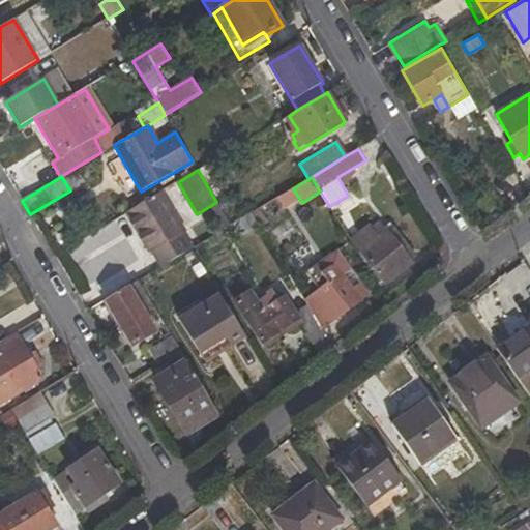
[(284,208),(299,199),(293,188),(277,198),(284,208)]
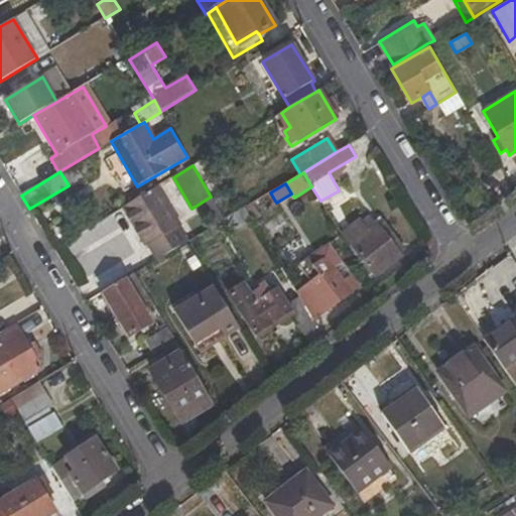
[(189,240),(157,186),(121,209),(145,248),(148,247),(155,259),(187,241),(189,240)]
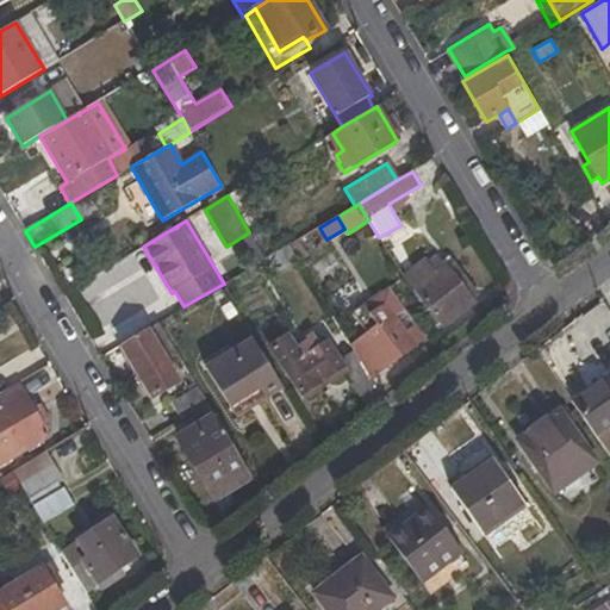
[(427,263),(424,260),(403,277),(441,327),(473,302),(444,263),(437,255),(427,263)]
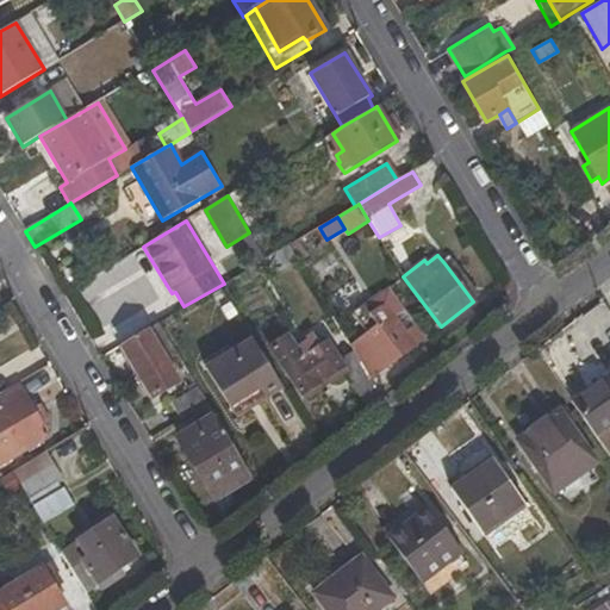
[(479,297),(452,259),(444,263),(473,302),(479,297)]
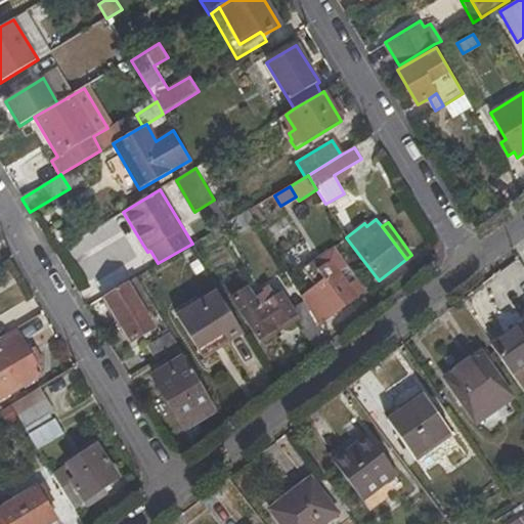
[(314,286),(301,297),(315,319),(318,326),(364,291),(332,248),(311,263),(316,270),(307,276),(314,286)]
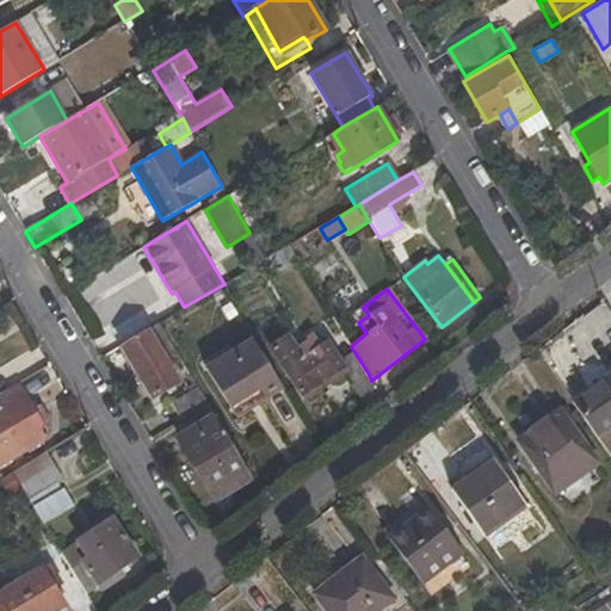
[(178,353),(160,321),(119,346),(153,399),(180,382),(167,360),(178,353)]
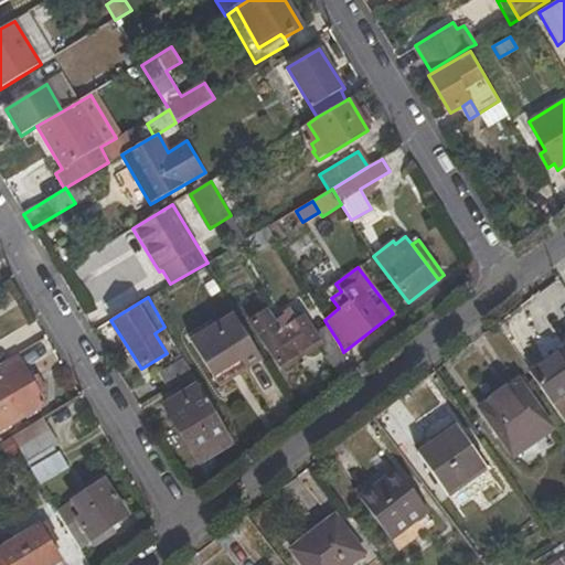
[(266,311),(249,323),(278,365),(317,338),(304,317),(297,320),(289,309),(273,321),(266,311)]
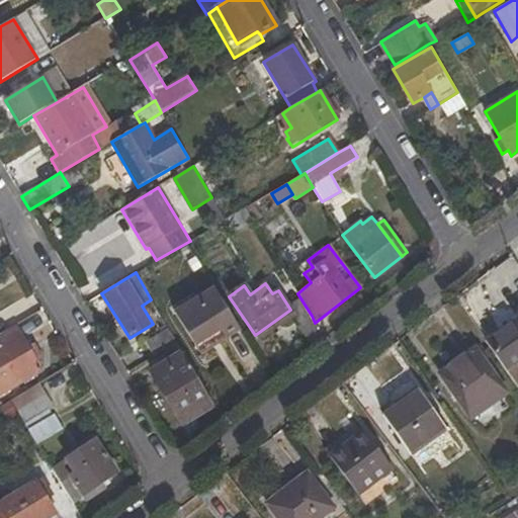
[(214,287),(173,313),(194,348),(222,331),(226,339),(241,331),(214,287)]
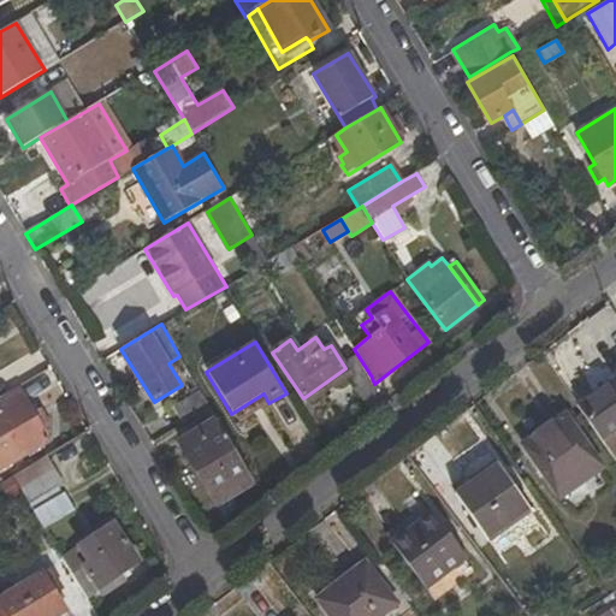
[(307,404),(350,374),(345,368),(303,398),(307,404)]
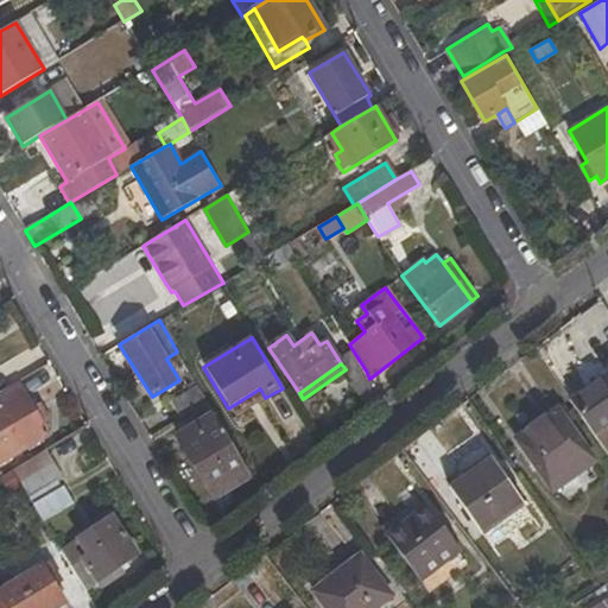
[(350,381),(367,409),(381,398),(369,379),(366,371),(350,381)]
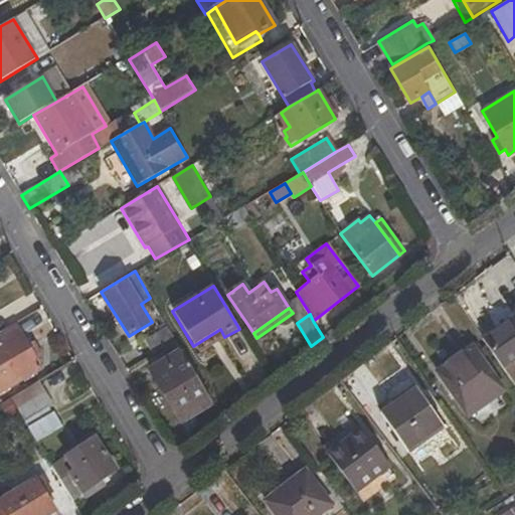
[(514,316),(483,339),(504,370),(514,362),(514,316)]
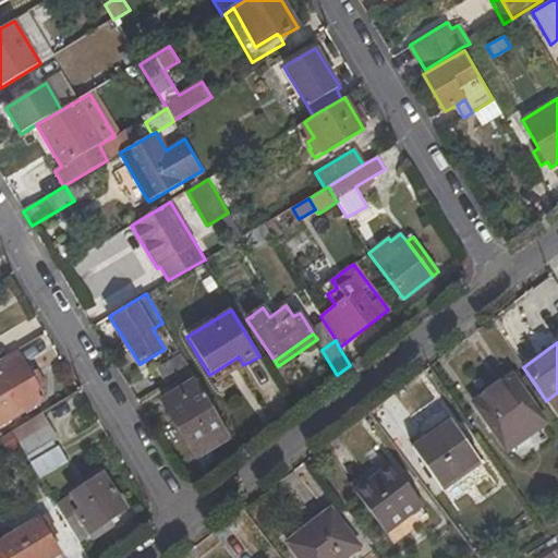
[(0,421),(2,424),(46,398),(16,349),(0,359),(0,421)]
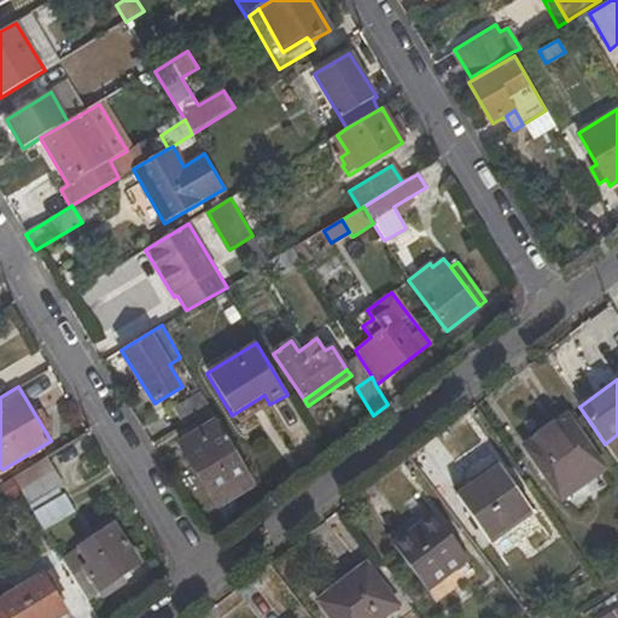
[(200,390),(172,408),(181,425),(198,415),(210,407),(200,390)]
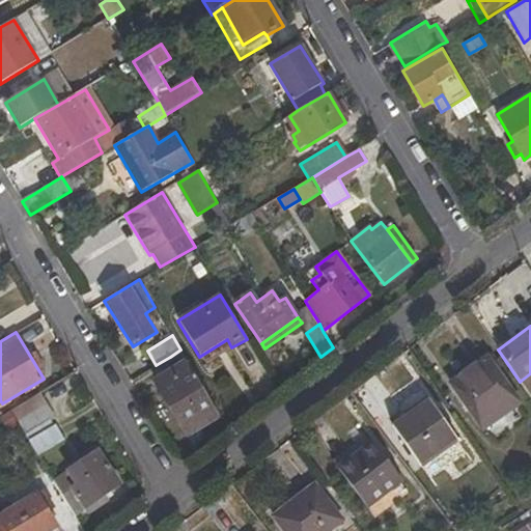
[(199,357),(204,364),(231,347),(227,339),(199,357)]
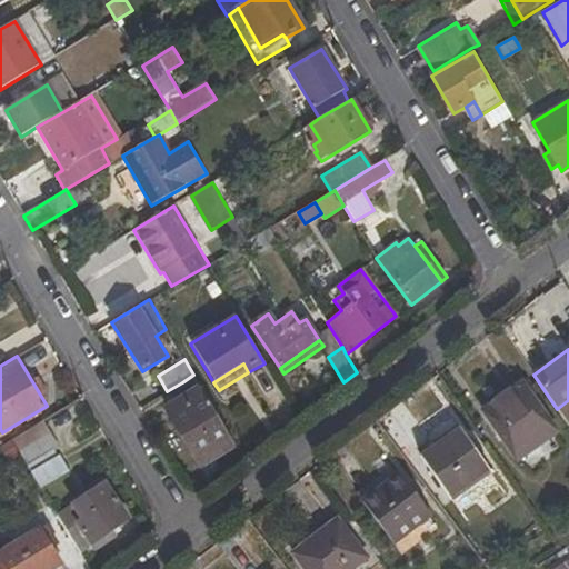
[(203,391),(193,375),(182,382),(191,399),(203,391)]
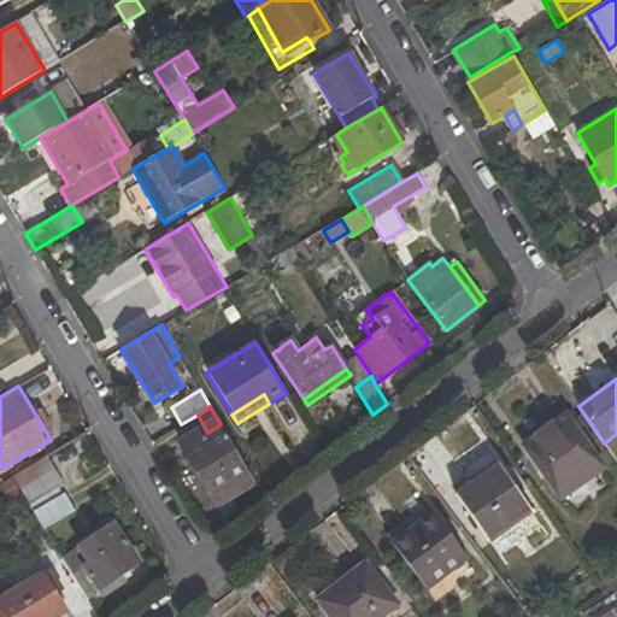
[(605,468),(568,413),(524,445),(562,498),(605,468)]
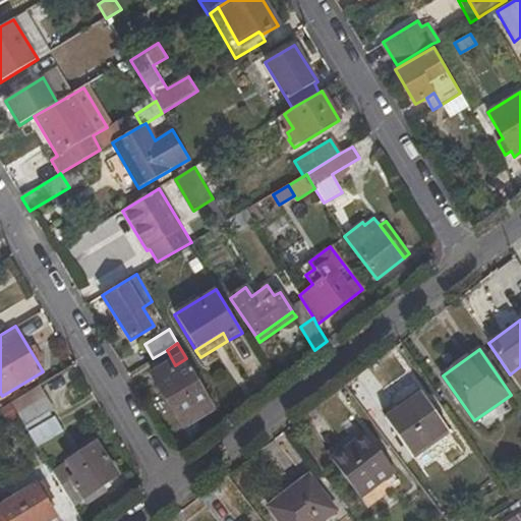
[(153,379),(180,423),(213,404),(186,358),(175,365),(153,379)]
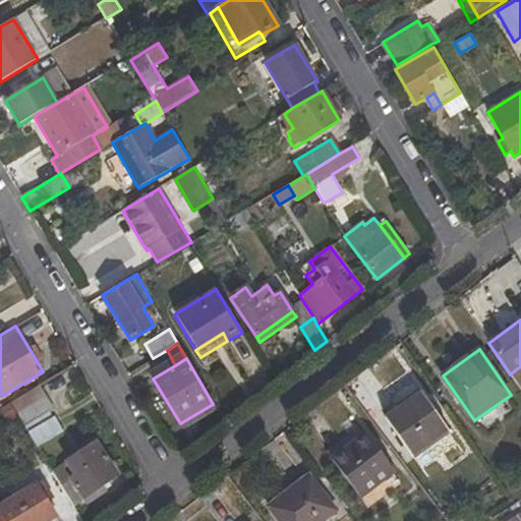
[(47,414),(54,409),(40,384),(10,402),(25,427),(47,414)]
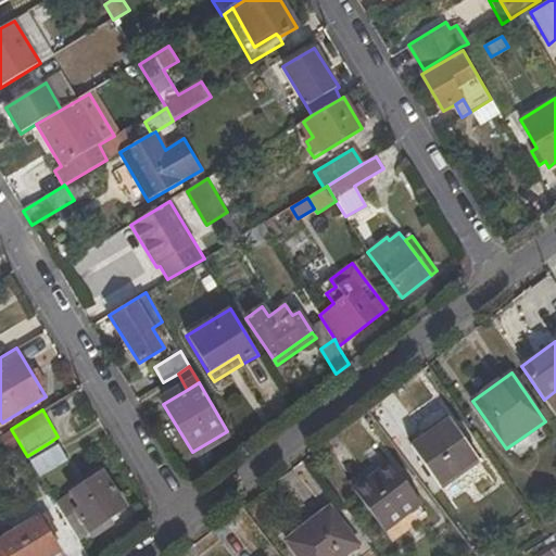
[(480,460),(449,416),(424,432),(427,436),(412,446),(441,487),(480,460)]
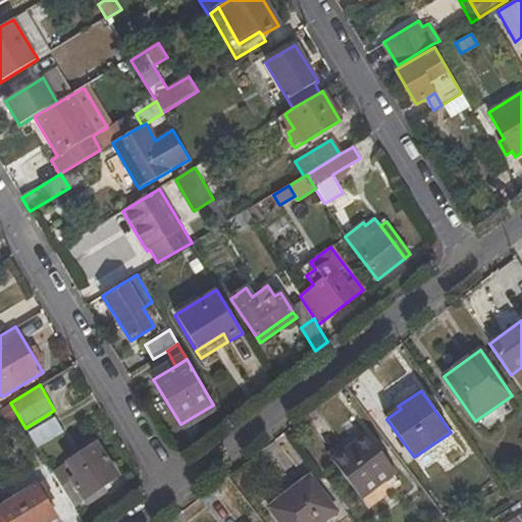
[(37,447),(57,433),(47,415),(25,428),(37,447)]
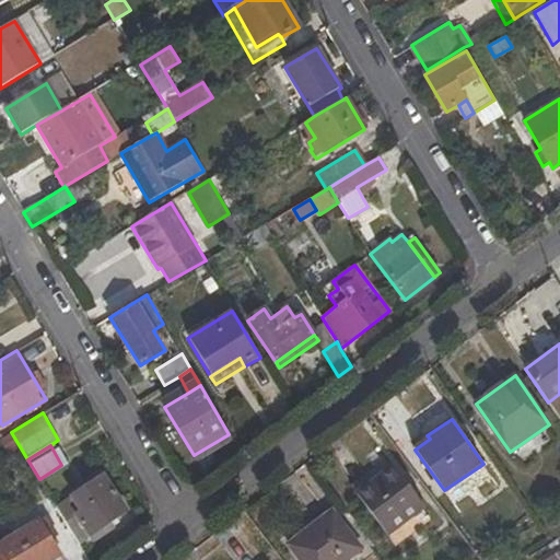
[(426,505),(395,465),(357,493),(388,535),(426,505)]
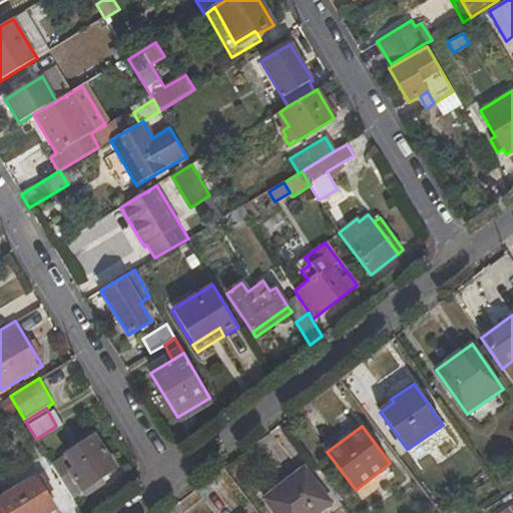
[(95,435),(50,463),(74,502),(104,482),(102,478),(116,468),(95,435)]
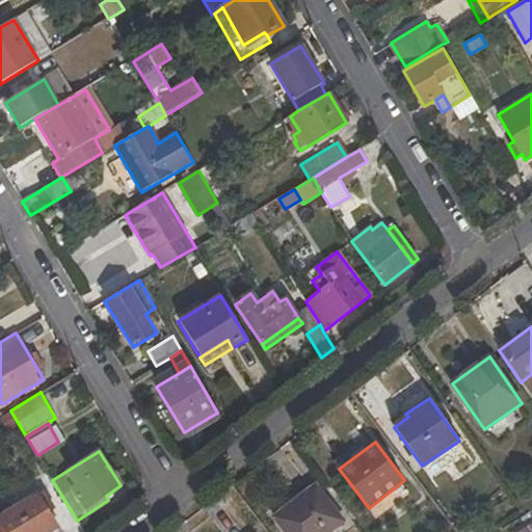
[(328,531),(343,521),(317,486),(276,517),(287,531),(328,531)]
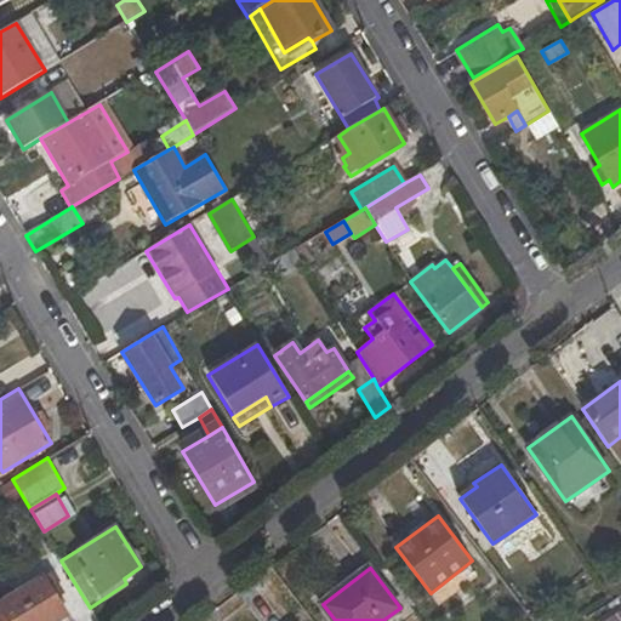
[(64,594),(50,571),(0,602),(0,620),(57,620),(68,615),(58,598),(64,594)]
